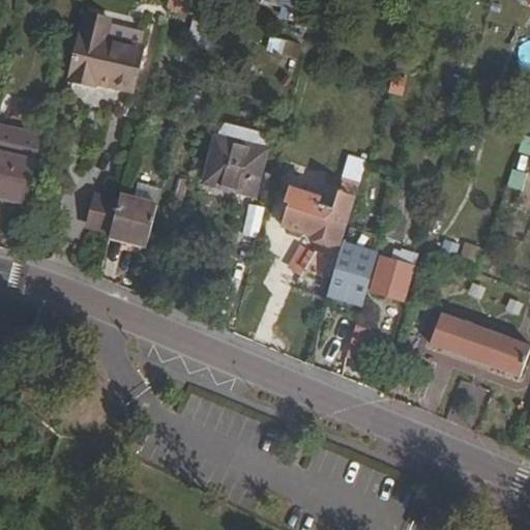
[(175,0),(174,11),(200,13),(201,0),(175,0)]
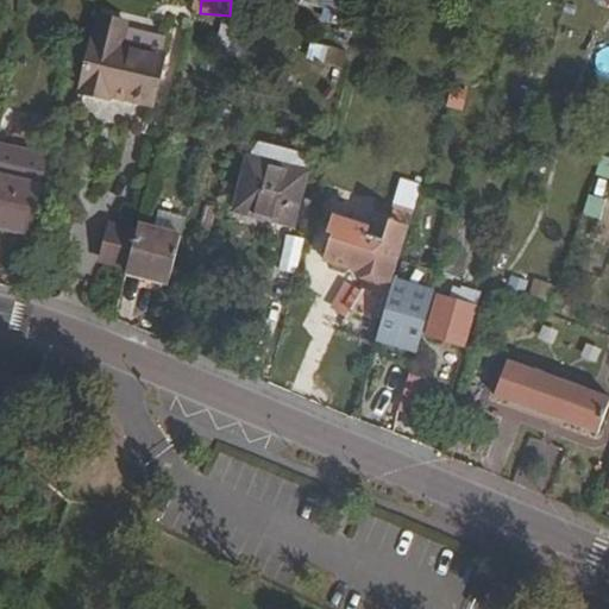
[(319,0),(320,25),(341,24),(341,0),(319,0)]
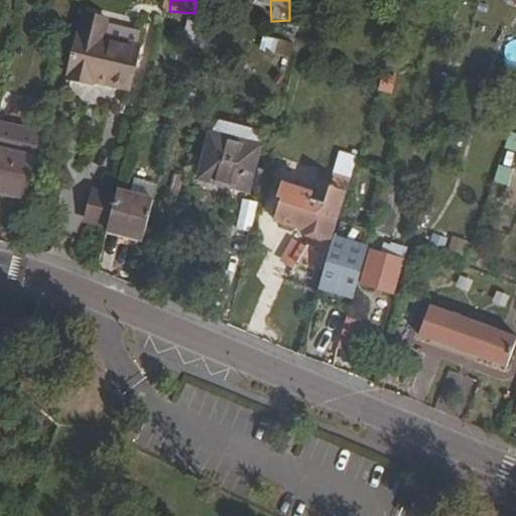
[(82,9),(81,15),(105,20),(107,14),(82,9)]
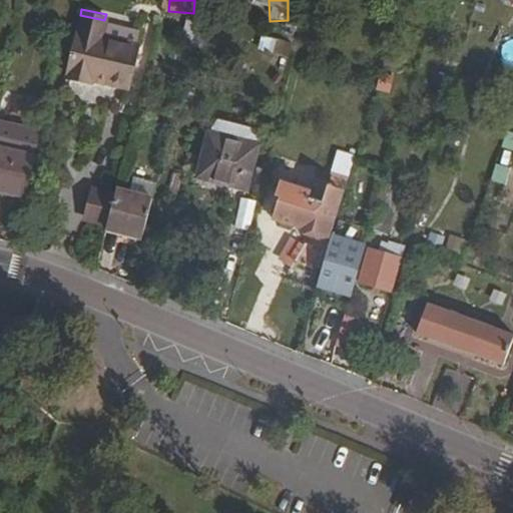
[(104,20),(80,15),(67,69),(124,84),(134,42),(101,34),(104,20)]
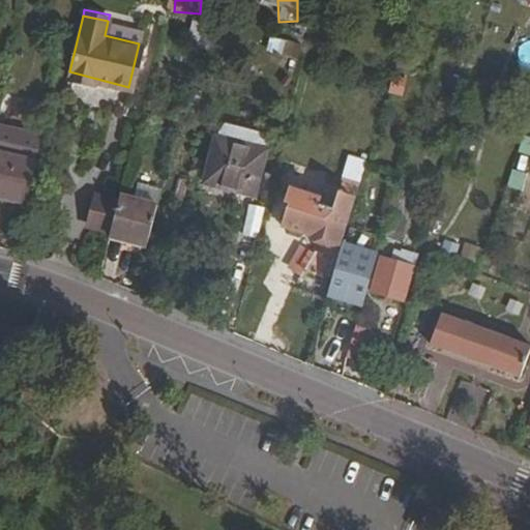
[(267,36),(265,53),(295,58),(297,42),(267,36)]
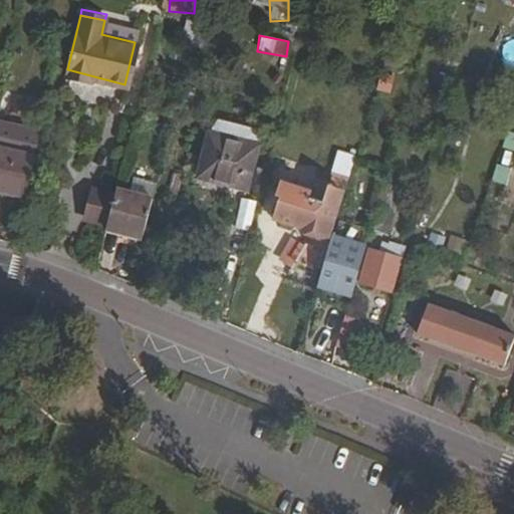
[(257,142),(210,129),(198,173),(245,185),(257,142)]
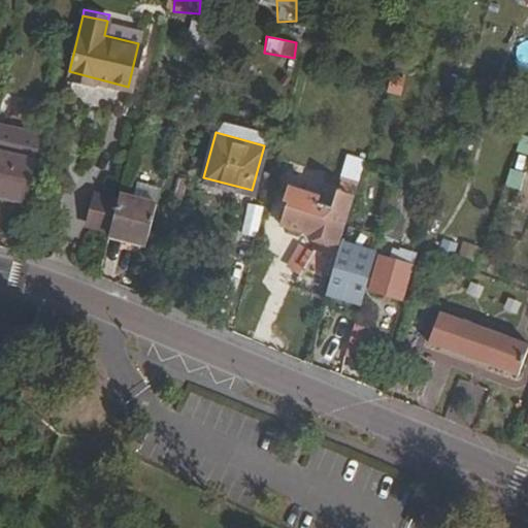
[(527,136),(518,135),(515,157),(527,158),(527,136)]
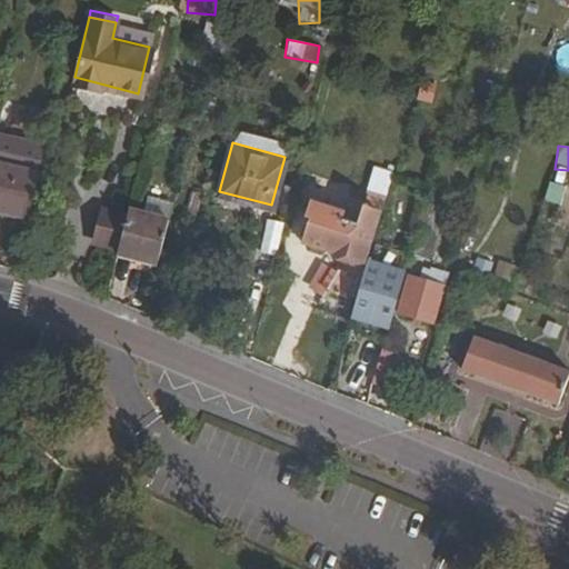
[(38,169),(0,160),(0,203),(28,211),(38,169)]
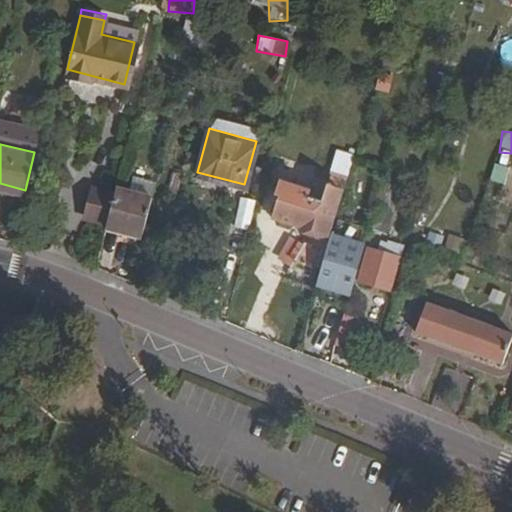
[(343,183),(346,173),(314,163),(311,173),(343,183)]
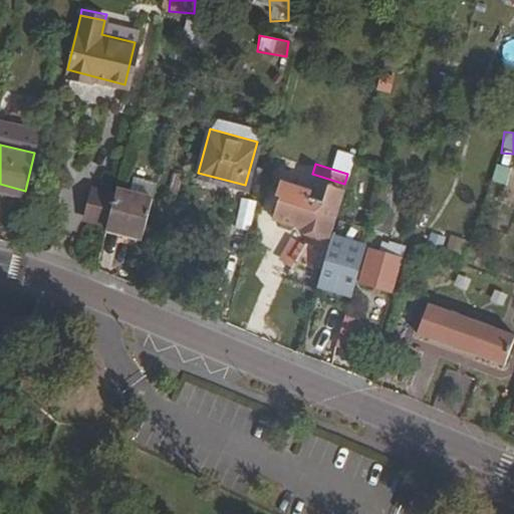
[(508,185),(511,168),(494,165),(491,182),(508,185)]
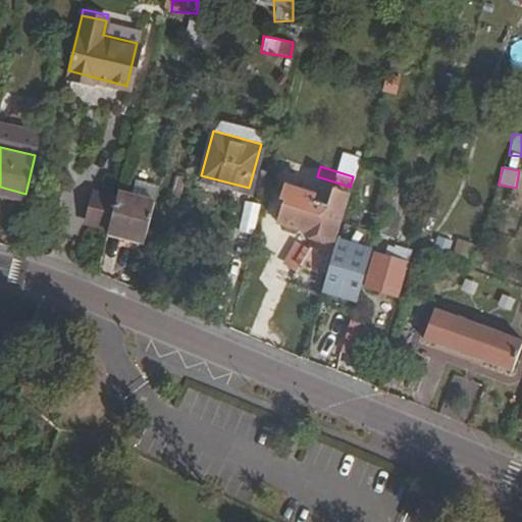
[(332,233),(343,194),(330,190),(327,196),(279,181),(275,196),(281,198),(275,217),(332,233)]
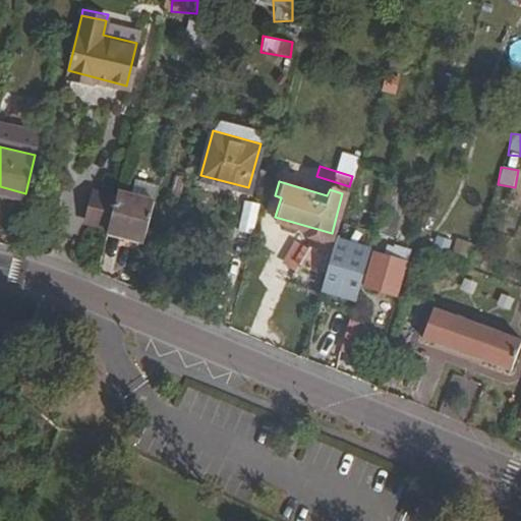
[(153,197),(116,187),(106,227),(141,237),(153,197)]
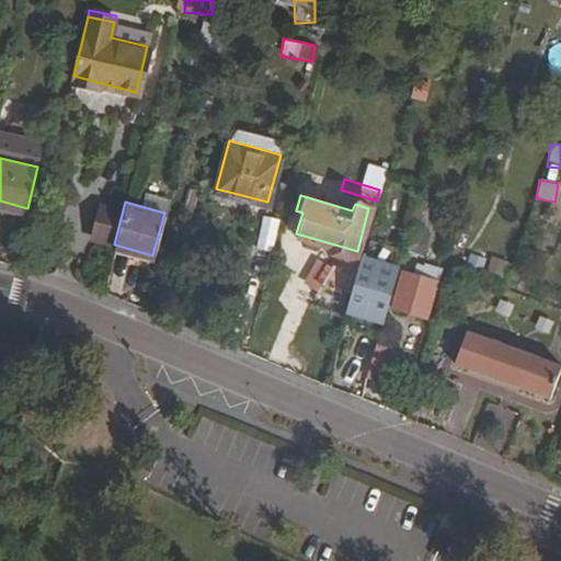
[(427,226),(411,220),(405,238),(422,242),(427,226)]
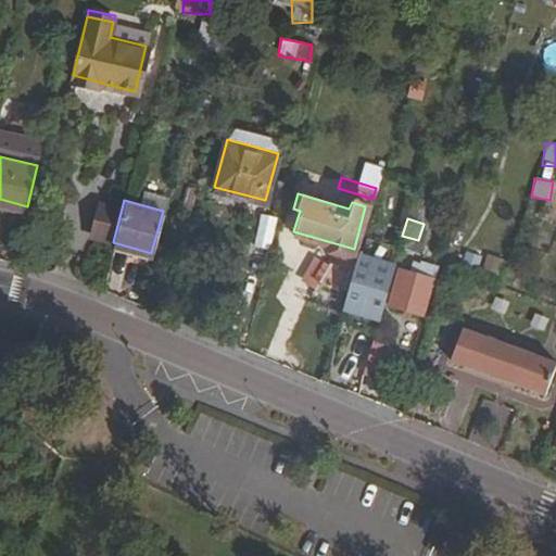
[(394,262),(357,250),(353,264),(342,299),(379,311),(394,262)]
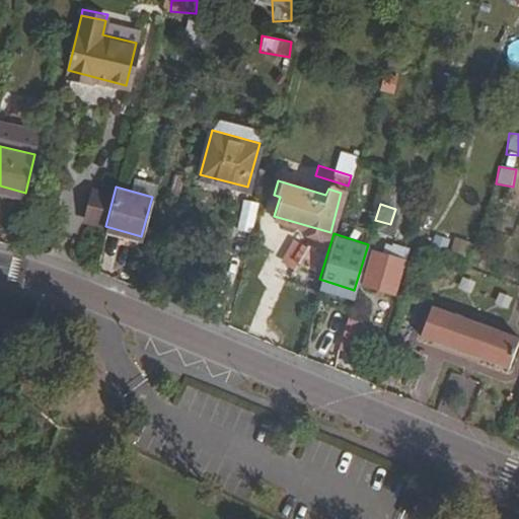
[(449,254),(465,258),(469,240),(453,236),(449,254)]
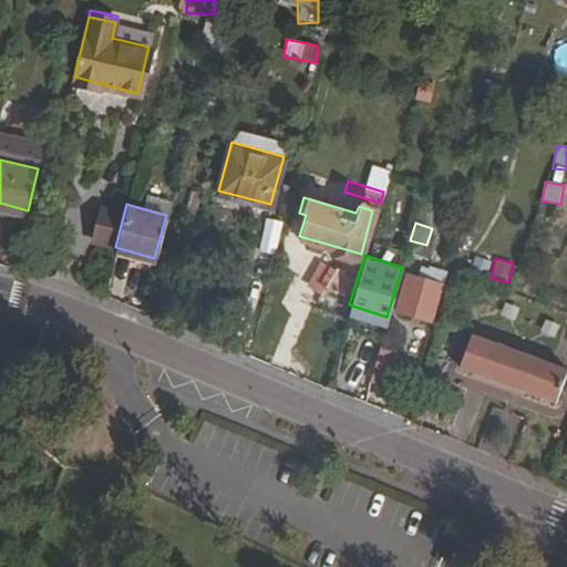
[(360,269),(332,260),(312,306),(347,316),(349,305),(360,269)]
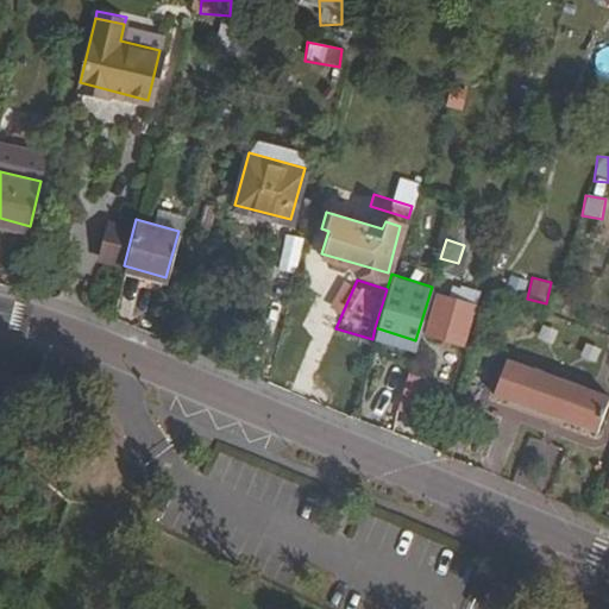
[(463,341),(475,301),(435,289),(424,330),(463,341)]
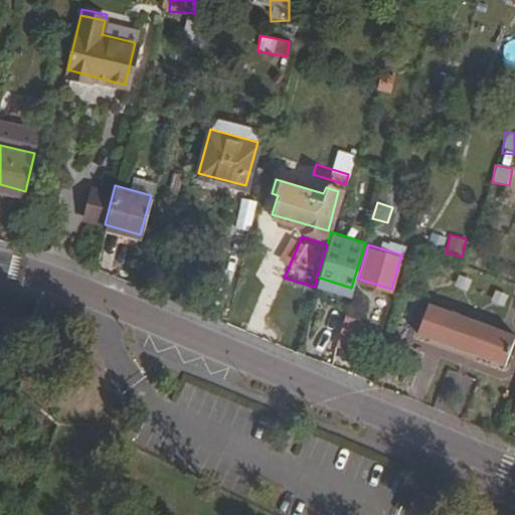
[(504,360),(514,331),(427,299),(416,328),(504,360)]
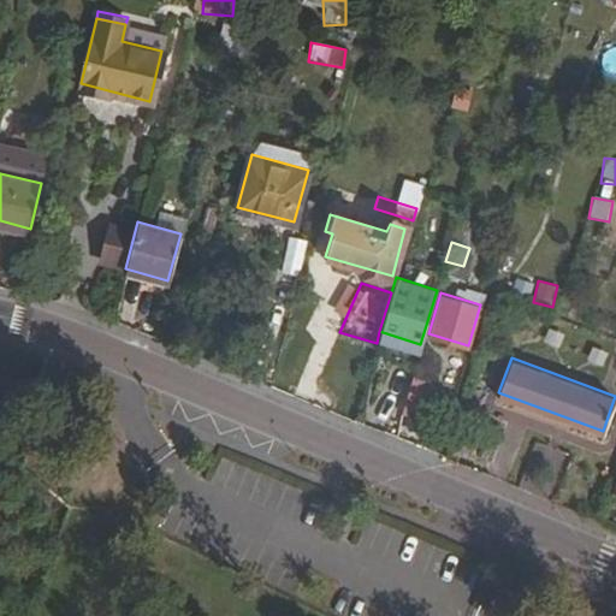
[(434,381),(412,374),(400,410),(424,418),(434,381)]
